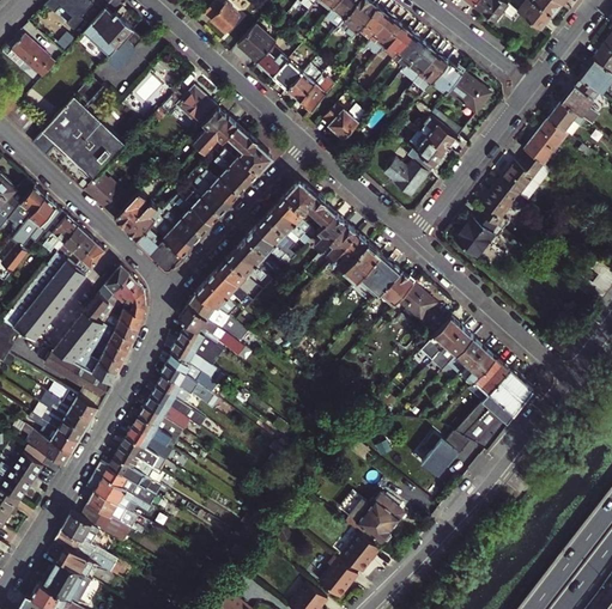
[(86,0),(50,0),(44,7),(70,31),(94,6),(86,0)]
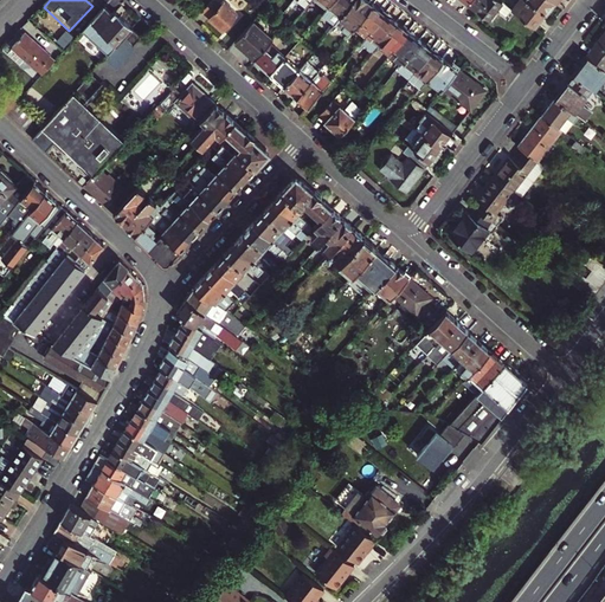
[(201,14),(223,33),(238,18),(223,4),(220,6),(213,0),(201,14)]
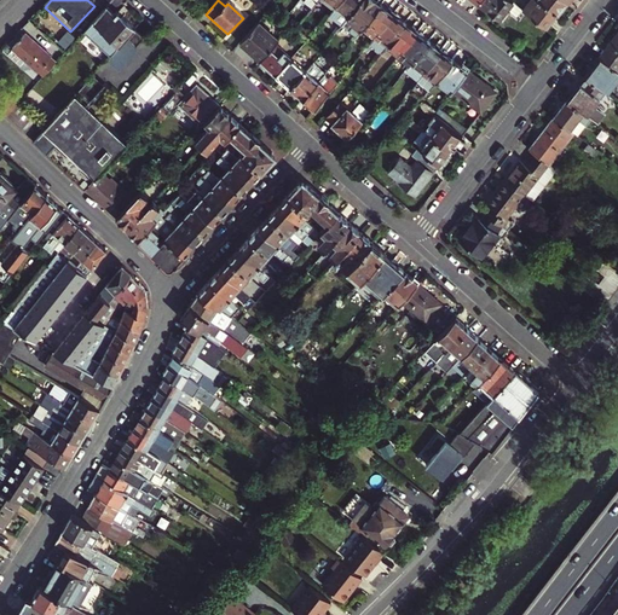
[(319,0),(300,0),(296,7),(299,10),(305,4),(310,7),(305,15),(307,17),(319,0)]
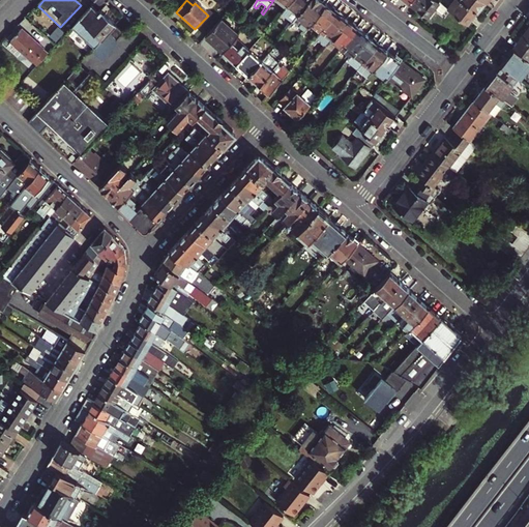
[(282,13),(293,23),(310,0),(292,0),(286,8),(282,13)]
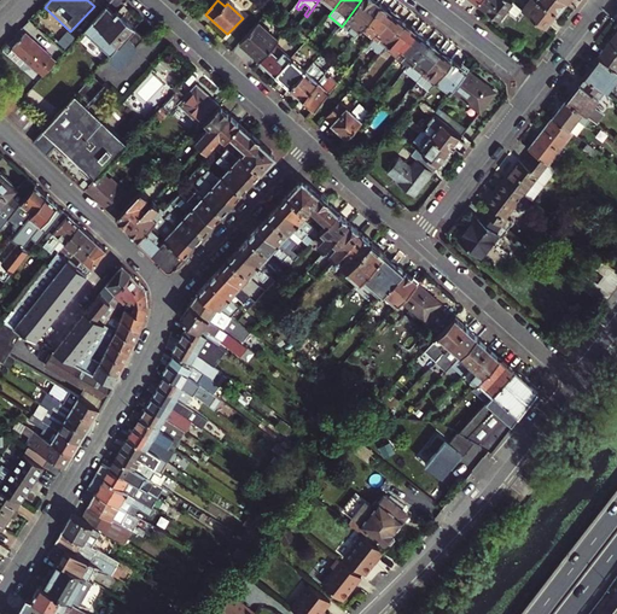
[(356,37),(361,30),(380,6),(371,0),(361,0),(342,27),(356,37)]
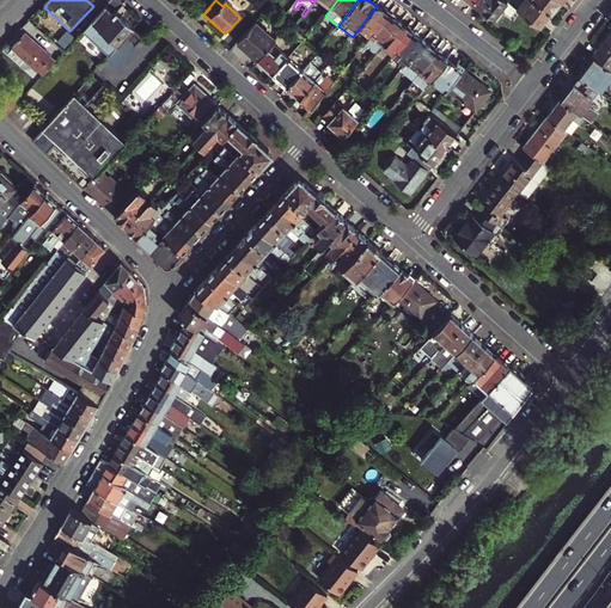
[(517,12),(515,11),(501,0),(476,0),(472,6),(496,24),(503,14),(511,19),(517,12)]
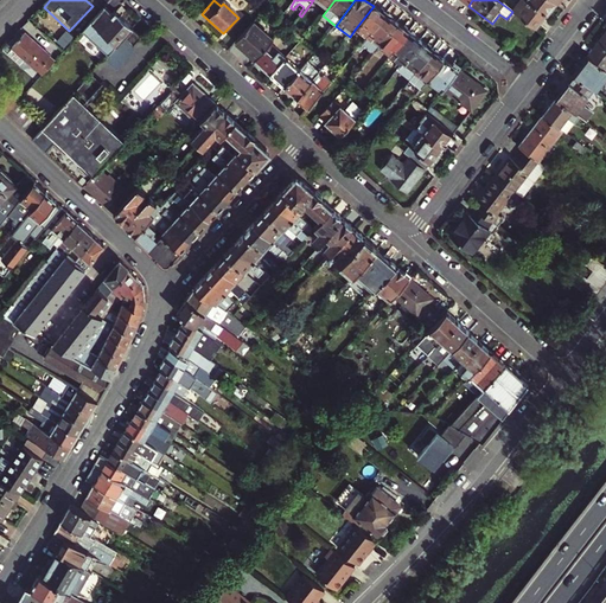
[(535,29),(546,15),(525,0),(518,0),(511,11),(512,12),(535,29)]
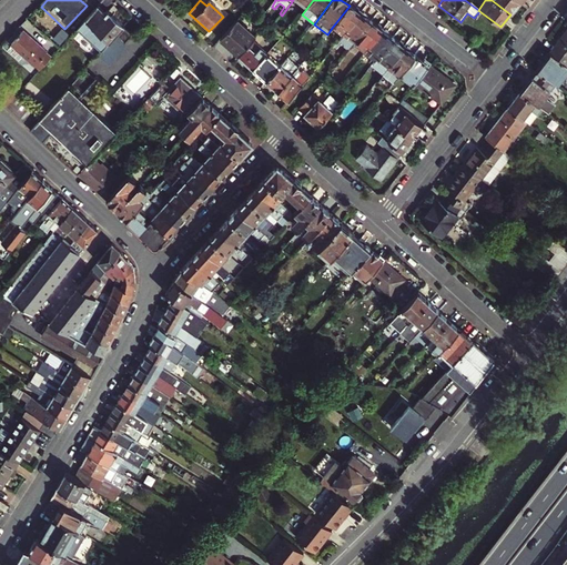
[(492,0),(510,14),(519,3),(515,0),(492,0)]
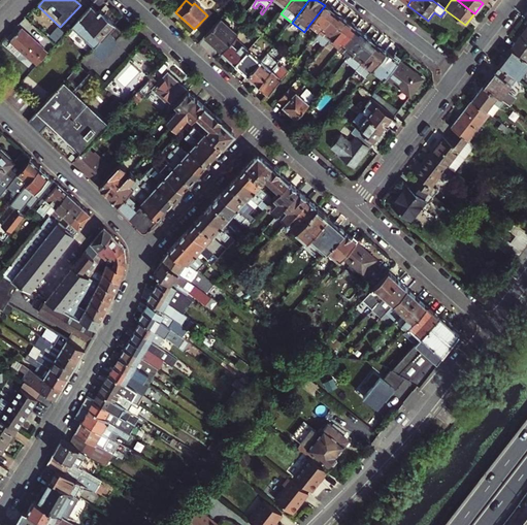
[(255,8),(260,12),(264,6),(260,3),(255,8)]
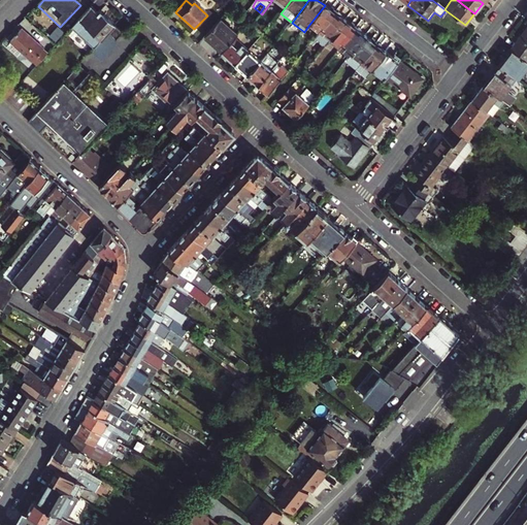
[(308,26),(319,34),(336,12),(331,8),(330,10),(325,5),(308,26)]
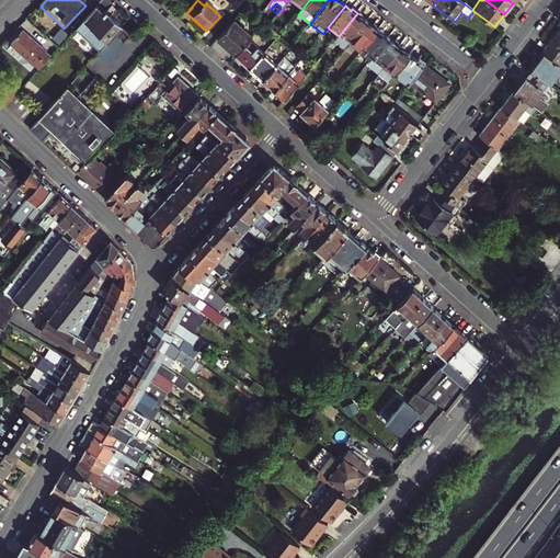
[(99,53),(114,36),(122,29),(106,14),(104,16),(95,9),(76,31),(99,53)]
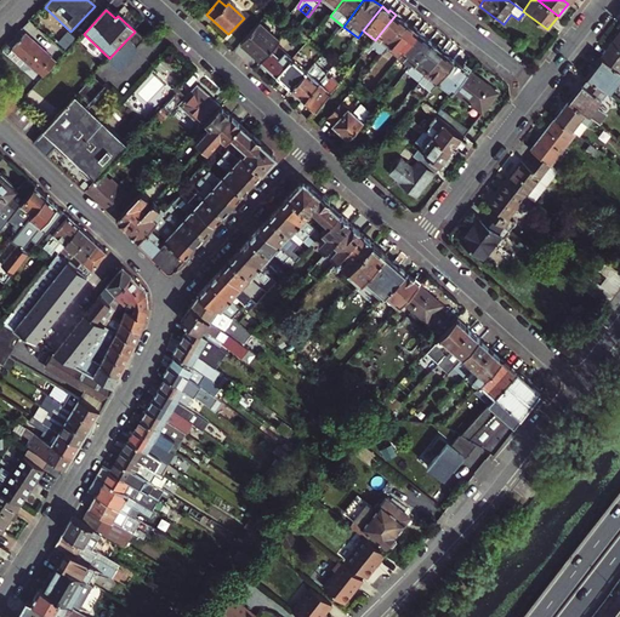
[(384,55),(387,49),(405,24),(399,20),(400,18),(396,15),(375,40),(371,45),(382,53),(384,55)]
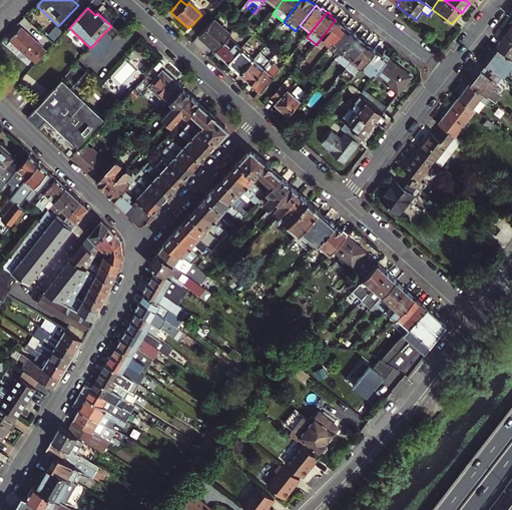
[(214,51),(226,38),(229,35),(213,20),(198,37),(214,51)]
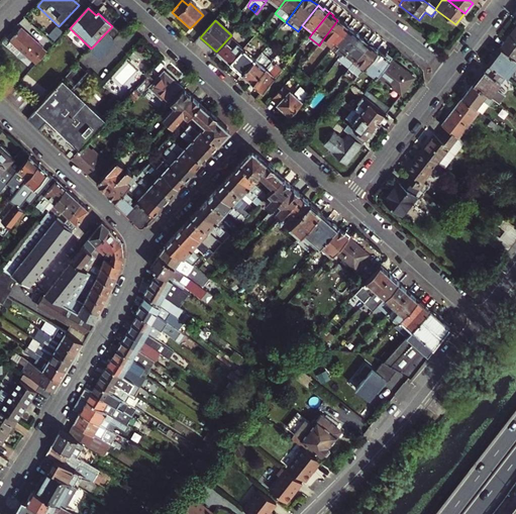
[(322,40),(332,48),(348,27),(344,24),(343,25),(337,20),(322,40)]
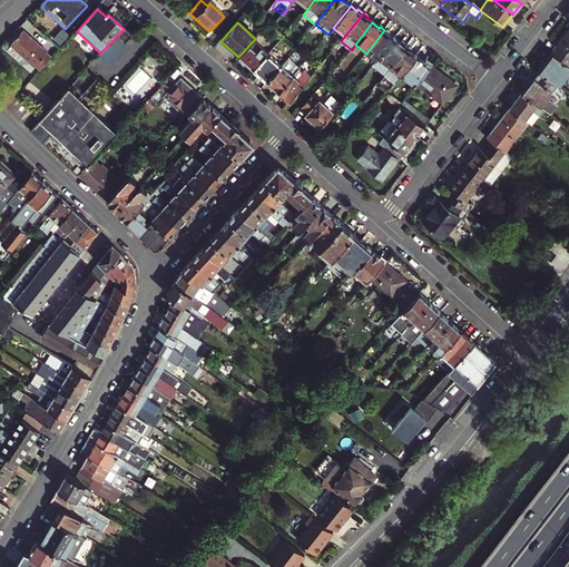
[(126,47),(134,38),(124,29),(116,37),(126,47)]
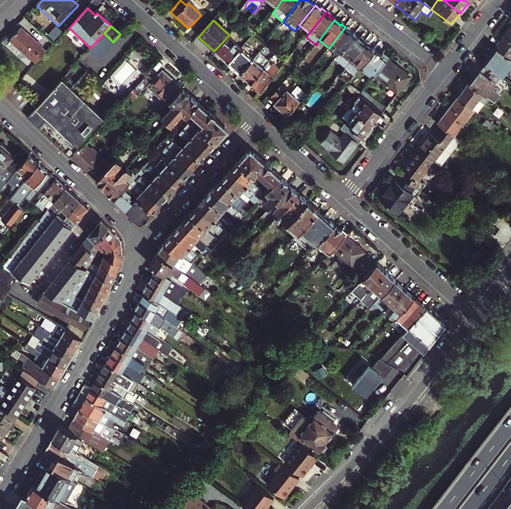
[(329,48),(339,56),(354,36),(349,32),(350,30),(345,27),(329,48)]
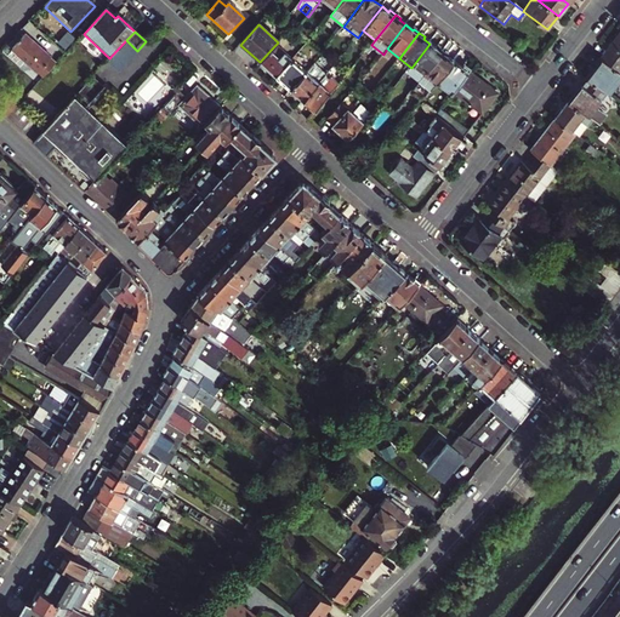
[(619,35),(602,61),(619,74),(619,73),(619,35)]
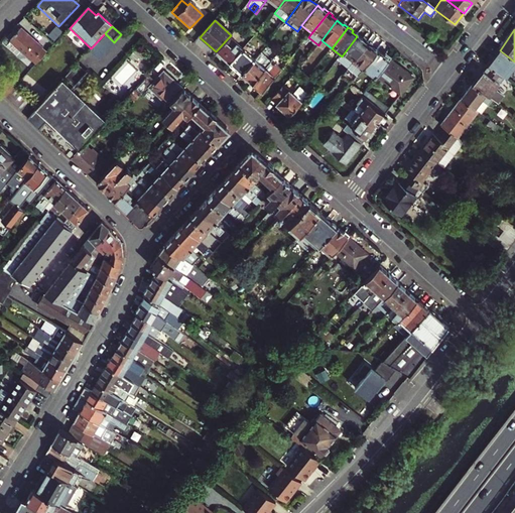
[(41,50),(42,49),(20,30),(17,33),(16,33),(13,37),(14,37),(9,42),(31,61),(32,61),(36,65),(45,53),(41,50)]
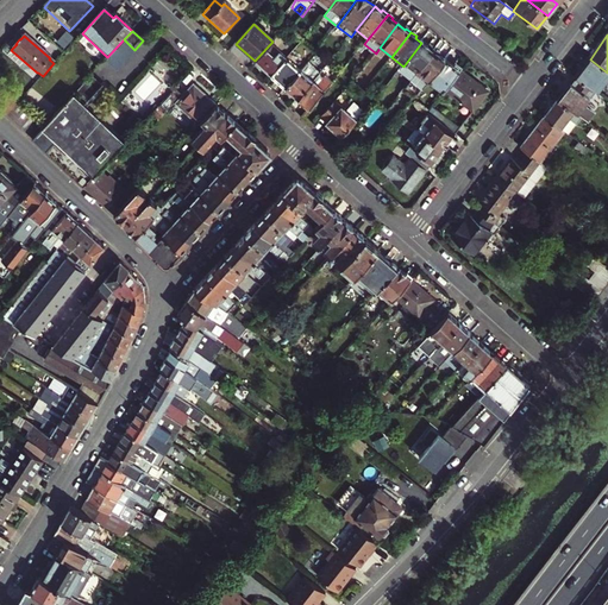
[(284,60),(288,56),(273,42),(269,45),(284,60)]
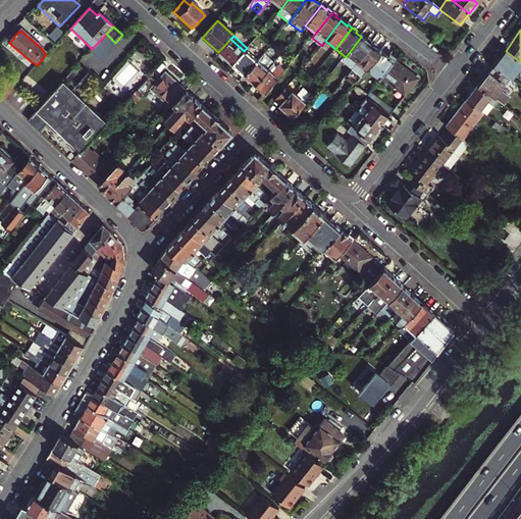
[(256,62),(259,60),(248,50),(259,37),(258,36),(247,48),(244,51),(256,62)]
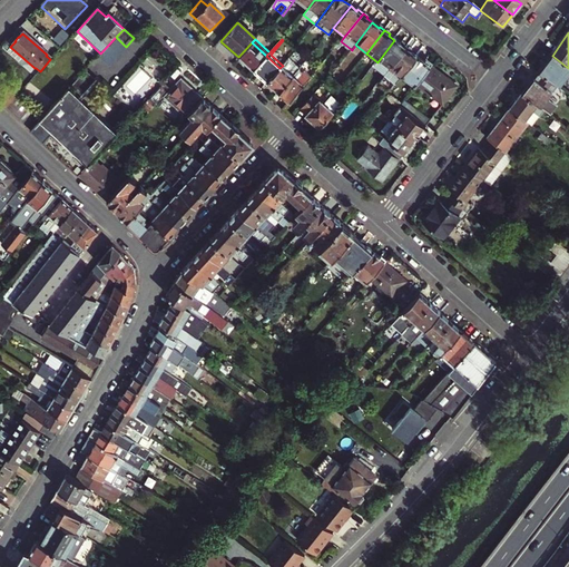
[(374,67),(385,75),(406,47),(402,44),(401,45),(394,40),(378,62),(374,67)]
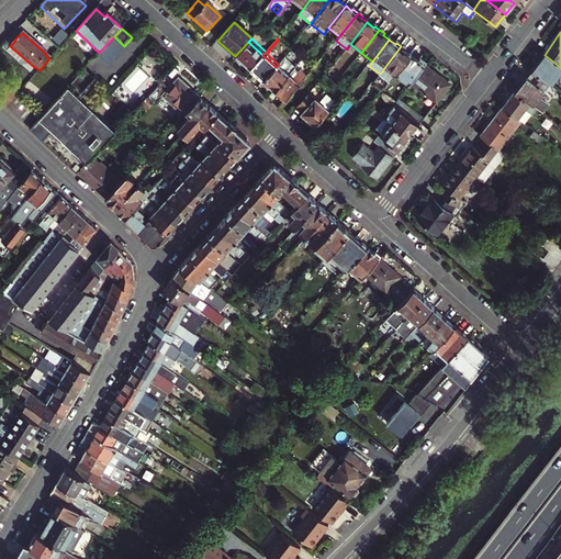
[(249,69),(262,55),(248,42),(235,56),(249,69)]
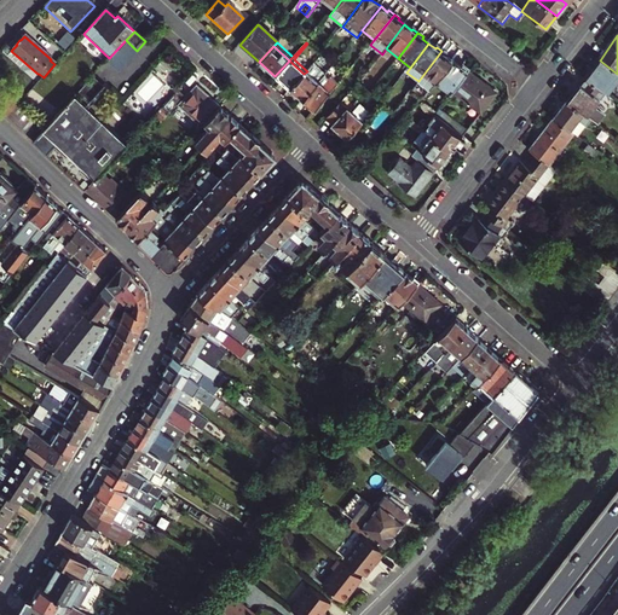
[(435,85),(438,82),(452,62),(445,57),(446,54),(442,51),(419,81),(431,91),(435,85)]
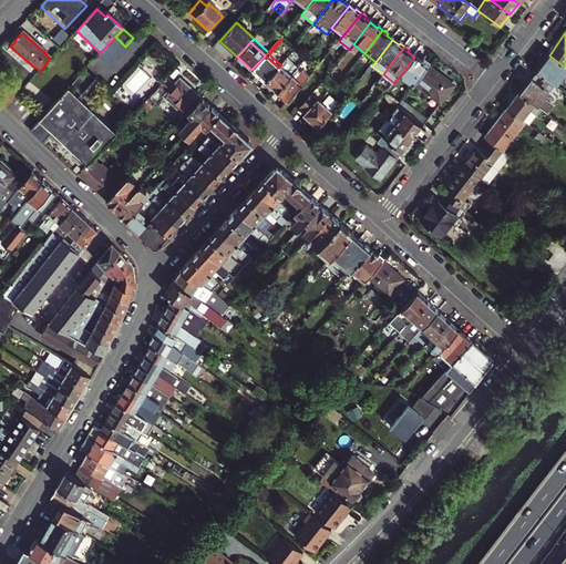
[(251,70),(265,82),(278,68),(265,55),(251,70)]
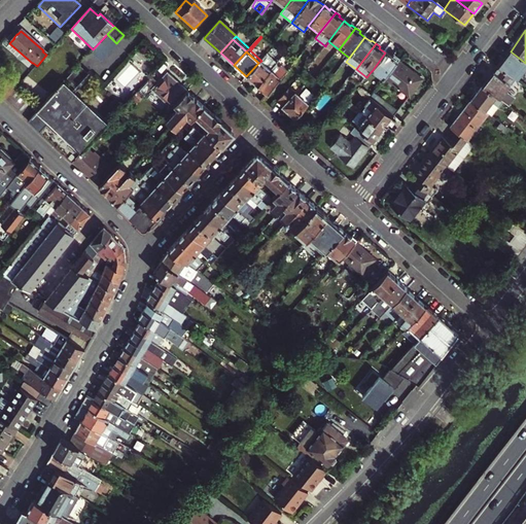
[(513,79),(525,63),(511,51),(498,67),(513,79)]
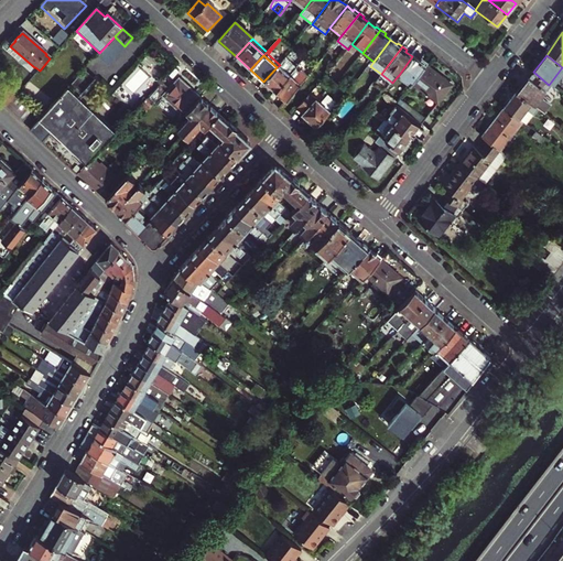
[(399,75),(411,84),(425,66),(428,64),(421,58),(419,62),(412,56),(399,75)]
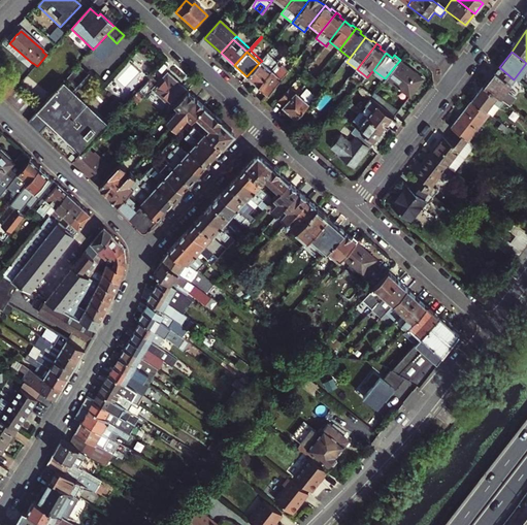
[(246,76),(257,86),(270,71),(275,65),(270,61),(271,60),(266,56),(262,61),(259,63),(246,76)]
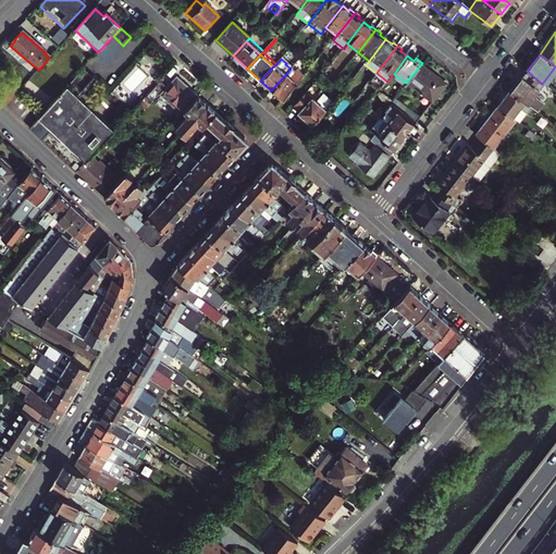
[(432,103),(446,86),(420,65),(406,83),(432,103)]
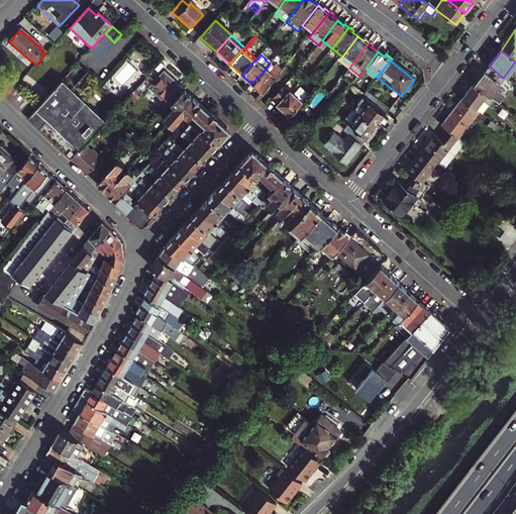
[(265,70),(269,73),(275,66),(271,63),(270,64),(265,70)]
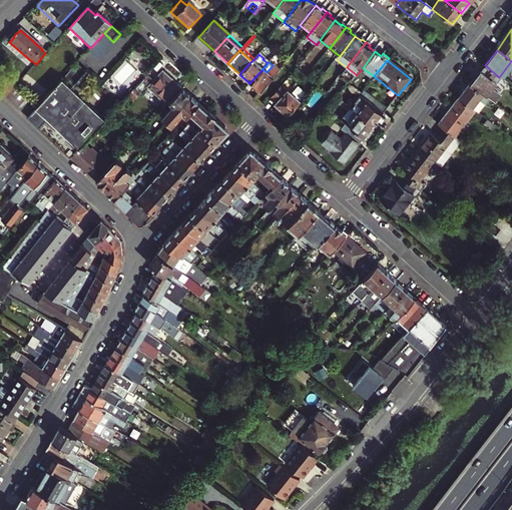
[(68,73),(77,81),(85,73),(75,65),(68,73)]
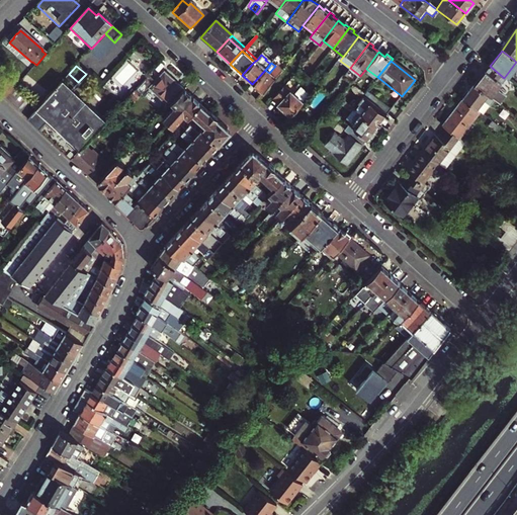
[(252,84),(261,93),(281,71),(275,66),(269,73),(265,70),(252,84)]
